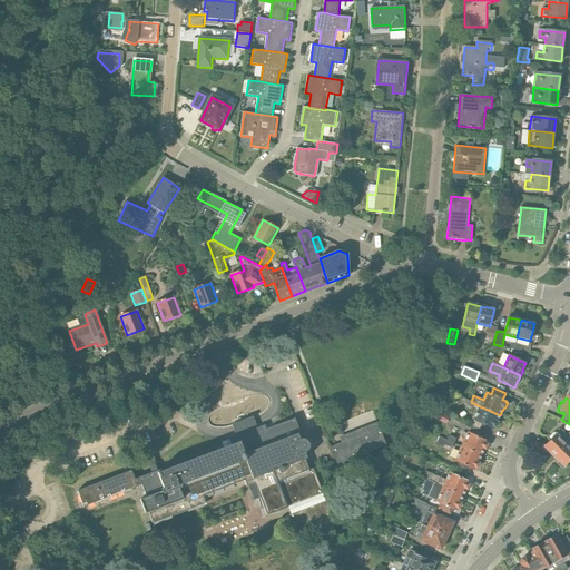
[(480,406),(471,402),(465,400),(463,399),(461,404),(460,406),(475,413),(472,420),(481,424),(493,430),(494,428),(495,429),(499,422),(498,421),(500,415),(480,406)]
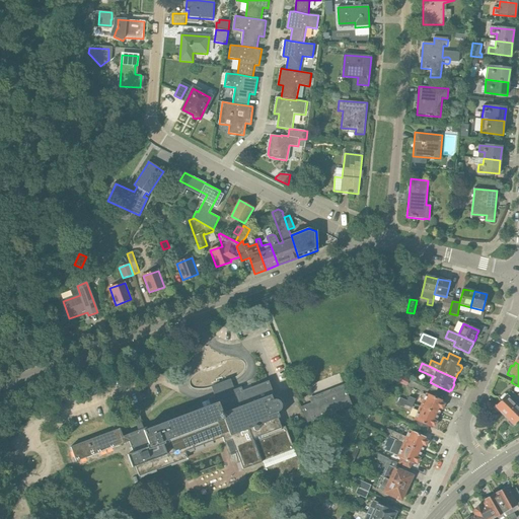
[(406,386),(410,380),(397,374),(394,380),(406,386)]
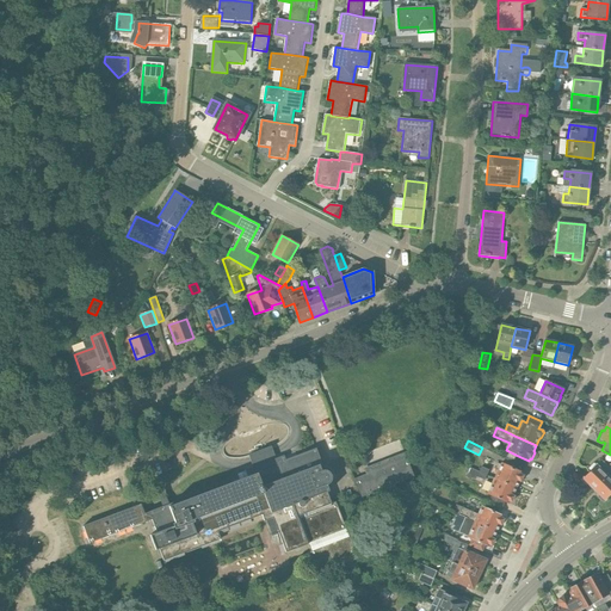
[(322,464),(315,449),(285,461),(284,456),(245,470),(247,477),(178,504),(178,501),(168,505),(162,507),(144,513),(141,505),(82,526),(88,543),(152,519),(156,532),(150,535),(155,549),(159,548),(162,556),(164,561),(220,539),(217,531),(261,514),(264,522),(273,518),(287,553),(309,544),(312,550),(310,551),(319,573),(357,559),(349,536),(347,537),(345,530),(346,530),(335,501),(331,504),(327,493),(329,492),(327,485),(329,483),(331,482),(332,480),(332,477),(331,474),(328,470),(323,469),(321,470),(320,466),(322,464)]
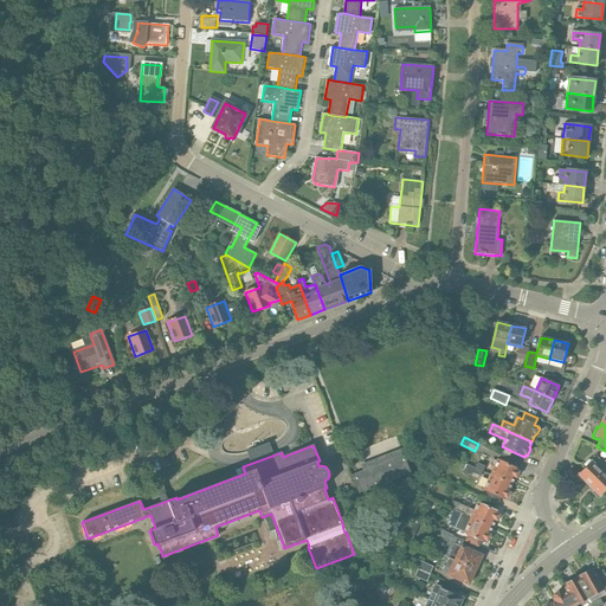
[(359,492),(410,472),(401,450),(361,465),(363,471),(352,476),(359,492)]
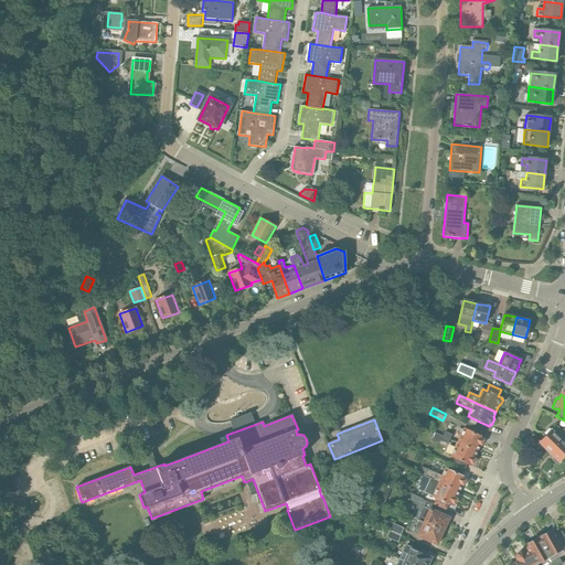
[(564,436),(564,429),(563,433),(556,426),(551,430),(548,429),(544,435),(545,436),(541,440),(536,444),(542,449),(543,447),(548,452),(550,452),(561,440),(564,436)]
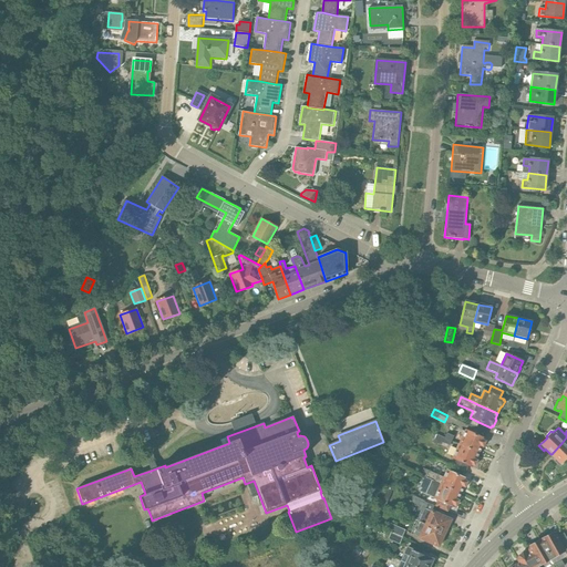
[(465,430),(460,444),(480,453),(482,447),(483,447),(486,442),(485,441),(486,440),(465,430)]
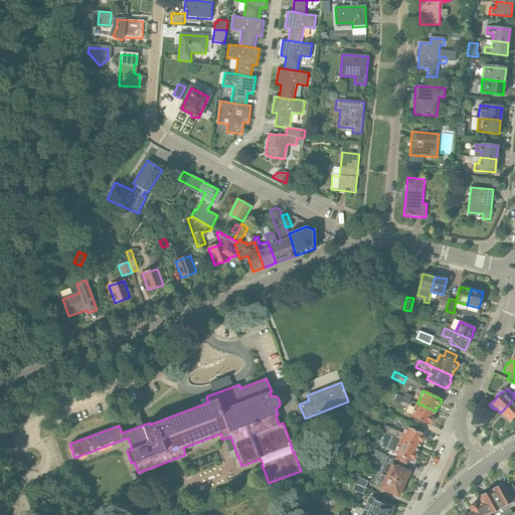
[(514,397),(511,401),(501,412),(504,415),(502,417),(508,423),(514,416),(514,397)]
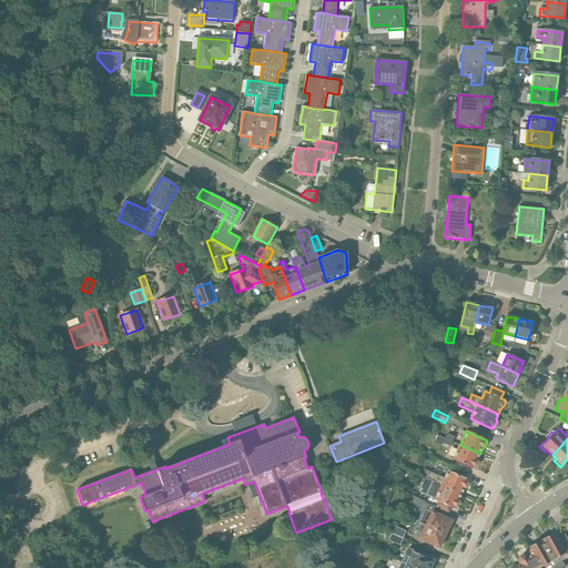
[(480,454),(460,445),(454,459),(474,468),(475,467),(476,467),(478,462),(477,460),(480,454)]
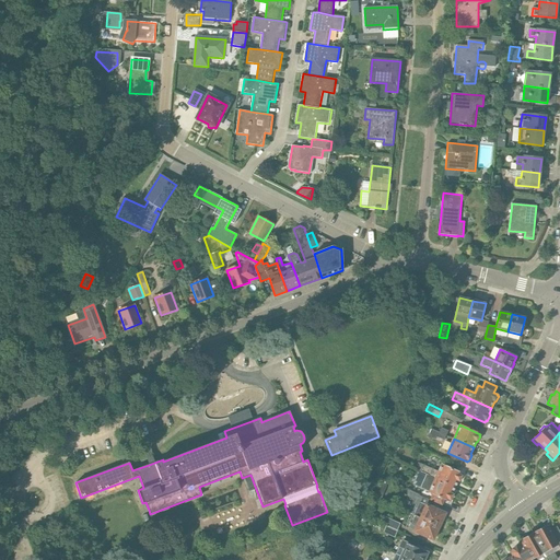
[(397,455),(401,445),(396,442),(392,452),(397,455)]
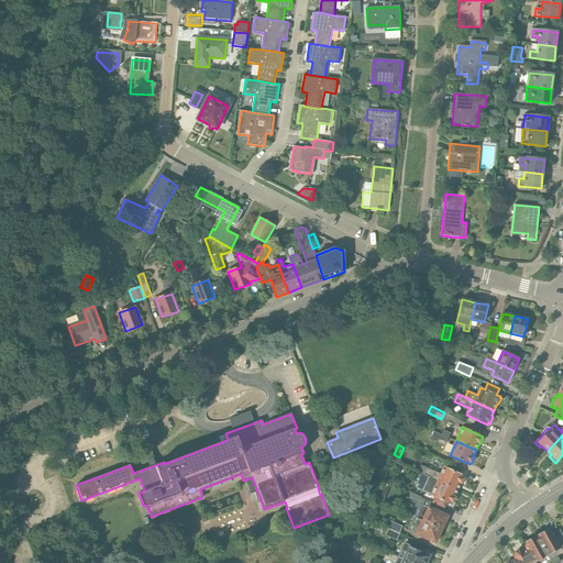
[(431,477),(457,489),(461,484),(462,485),(464,478),(463,477),(464,476),(443,466),(440,474),(420,465),(418,472),(431,477)]
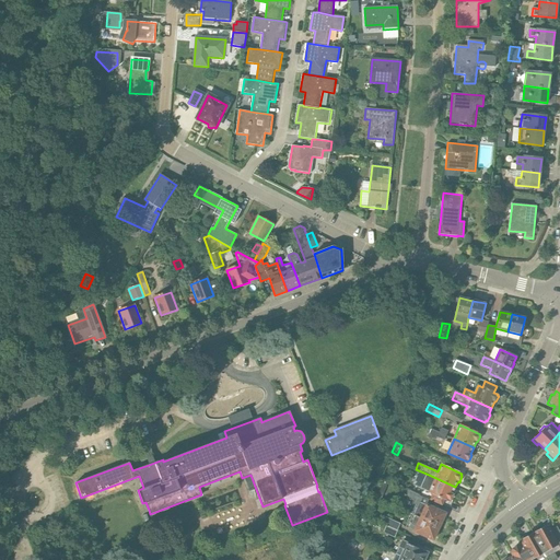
[(442,505),(445,500),(448,501),(450,500),(451,500),(453,494),(452,494),(455,487),(429,475),(422,489),(433,494),(430,500),(442,505)]
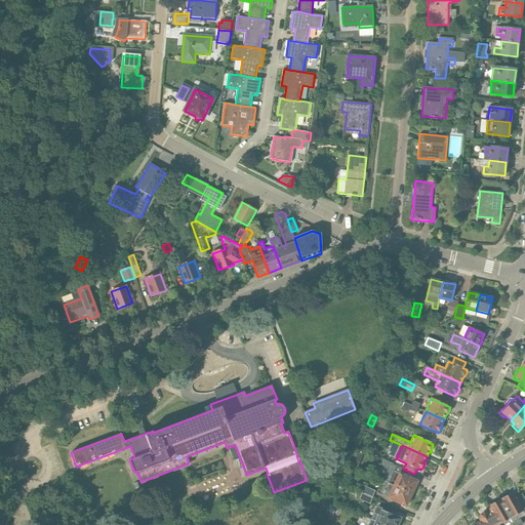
[(353,452),(351,458),(360,463),(363,457),(353,452)]
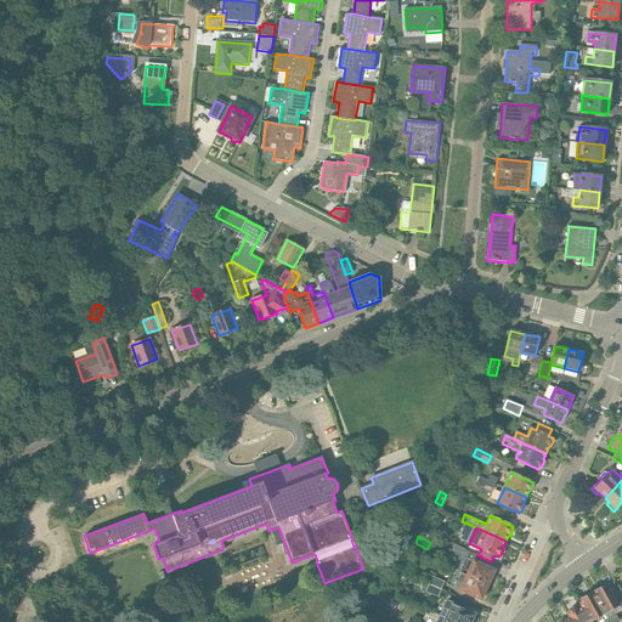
[(462,572),(487,583),(493,570),(474,561),(476,555),(454,544),(451,552),(459,555),(457,561),(463,565),(459,571),(462,572)]
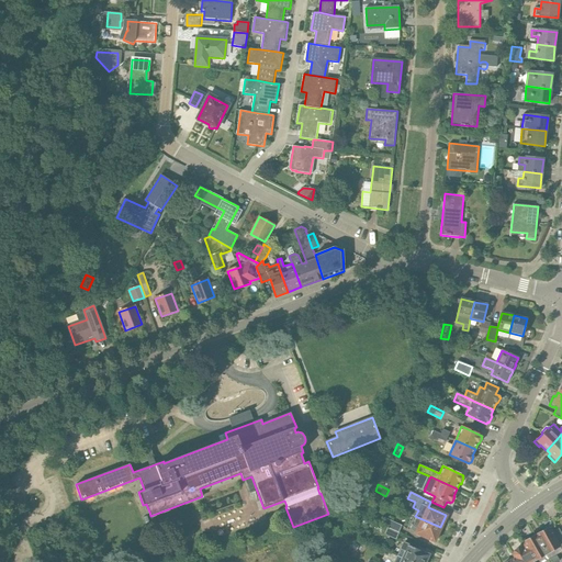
[(134,532),(142,529),(137,517),(130,519),(134,532)]
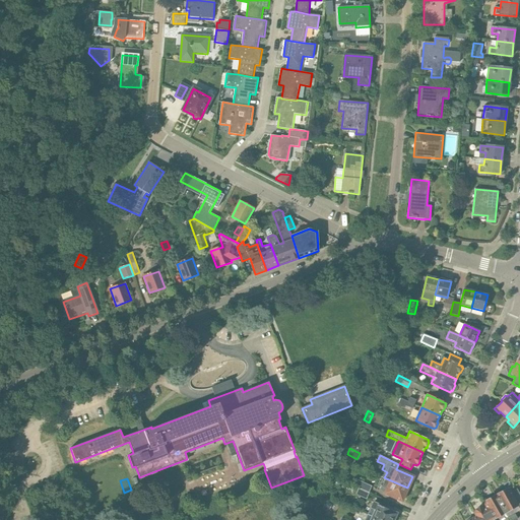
[(407,488),(386,478),(383,486),(381,486),(379,490),(385,493),(385,494),(401,501),(407,488)]
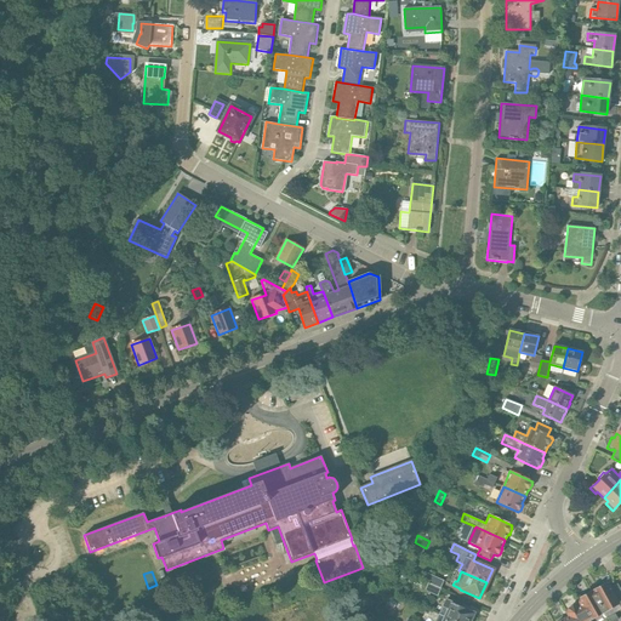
[(408,576),(400,573),(397,579),(398,580),(404,582),(408,576)]
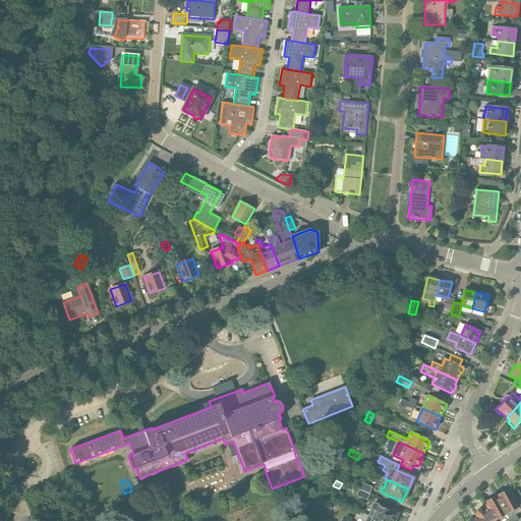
[(356,486),(359,488),(369,493),(372,487),(358,481),(356,486)]
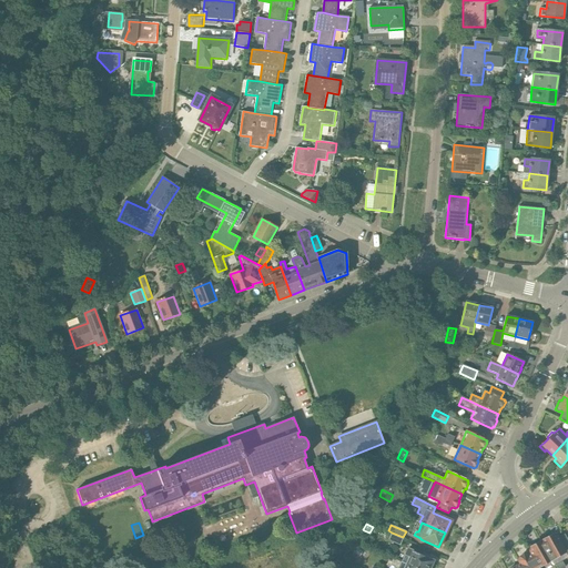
[(404,538),(403,537),(392,533),(388,540),(399,545),(404,538)]
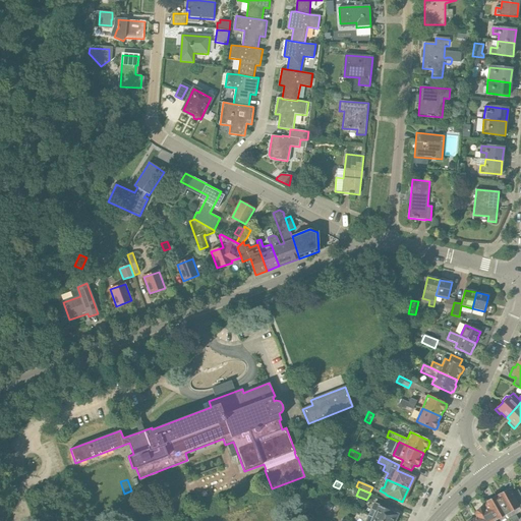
[(497,497),(506,513),(508,518),(511,520),(516,520),(518,520),(516,515),(520,511),(520,495),(518,490),(512,494),(511,491),(507,490),(497,497)]
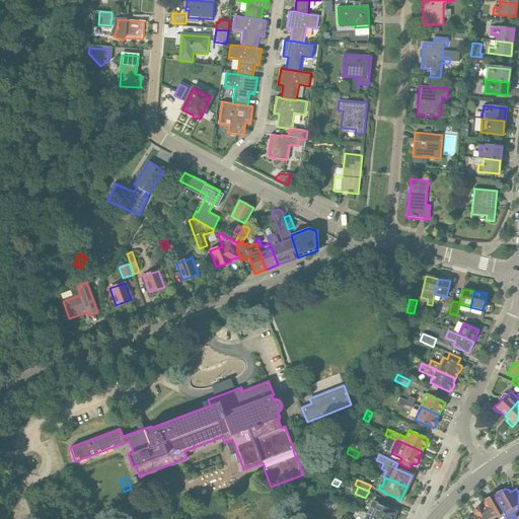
[(34,510),(49,504),(46,495),(30,501),(34,510)]
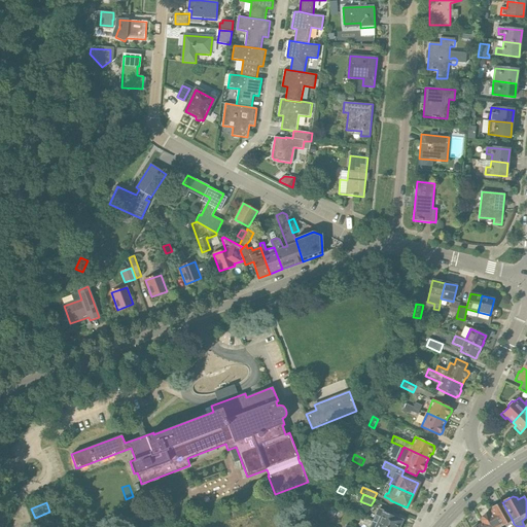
[(512,519),(502,502),(493,507),(492,512),(494,515),(500,525),(512,519)]
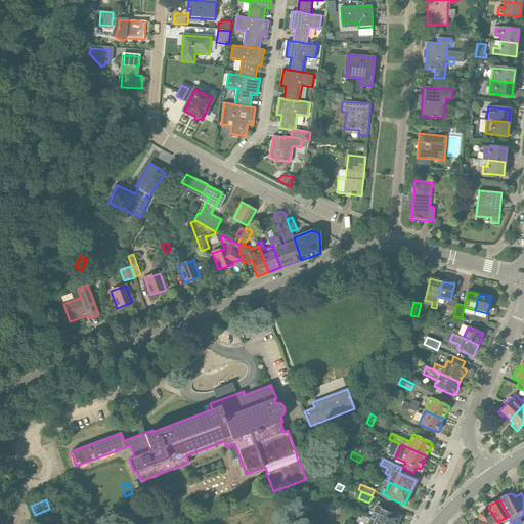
[(325,510),(332,513),(336,505),(330,501),(329,501),(325,510)]
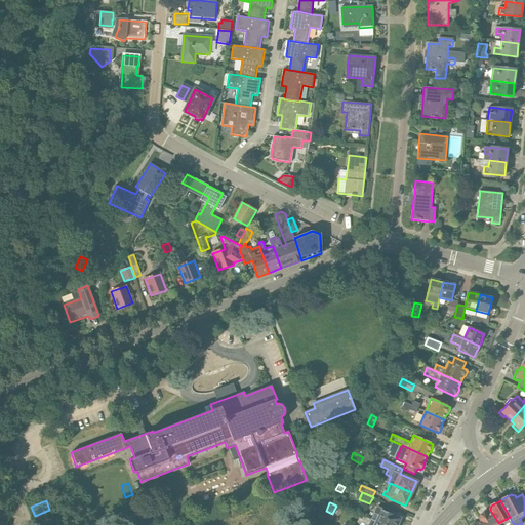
[(377,508),(371,520),(381,524),(396,524),(400,518),(377,508)]
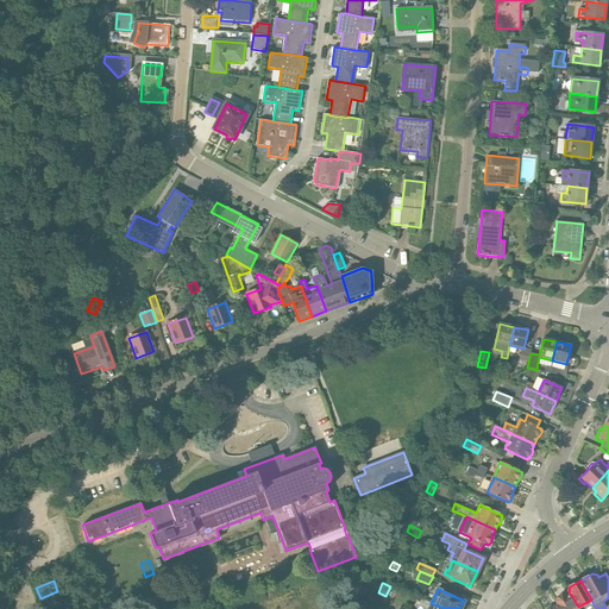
[(571,595),(566,597),(566,596),(562,595),(558,597),(556,602),(558,606),(559,604),(560,608),(578,608),(578,607),(571,595)]
